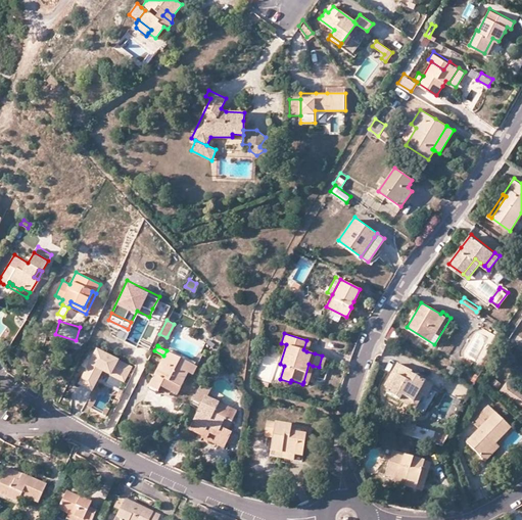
[(97,346),(81,381),(86,384),(92,387),(102,367),(124,377),(131,364),(97,346)]
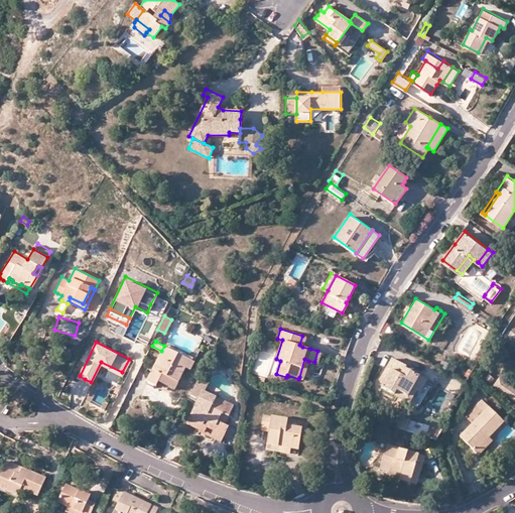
[(161,375),(176,383),(185,367),(189,369),(194,361),(164,346),(161,351),(153,368),(147,380),(155,385),(158,381),(161,375)]
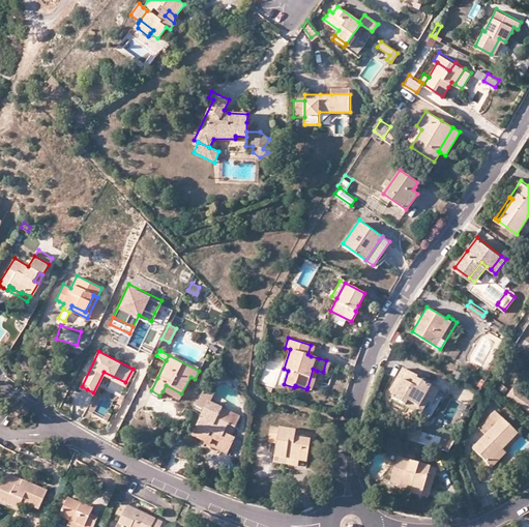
[(398,385),(393,392),(391,396),(405,405),(408,400),(417,405),(423,397),(429,400),(431,402),(438,389),(416,376),(416,375),(403,367),(400,372),(393,383),(398,385)]
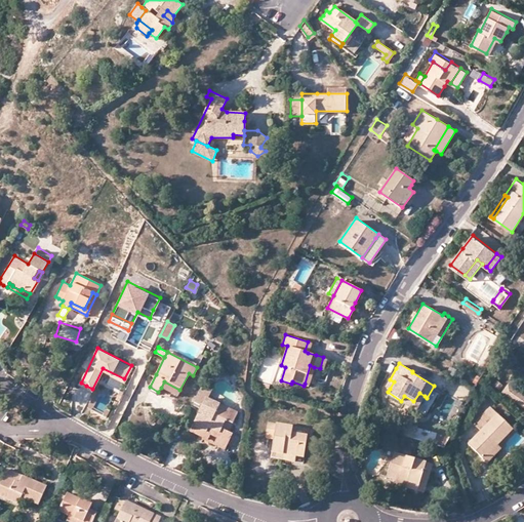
[(310,365),(305,384),(309,385),(314,367),(310,365)]
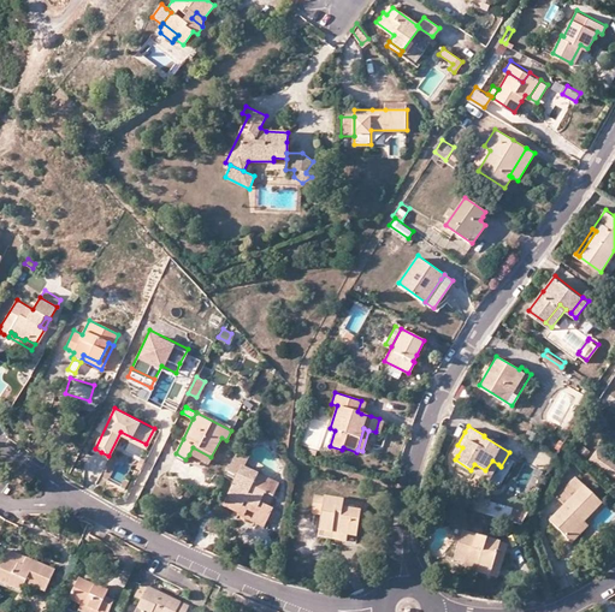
[(453,452),(457,456),(462,447),(457,445),(453,452)]
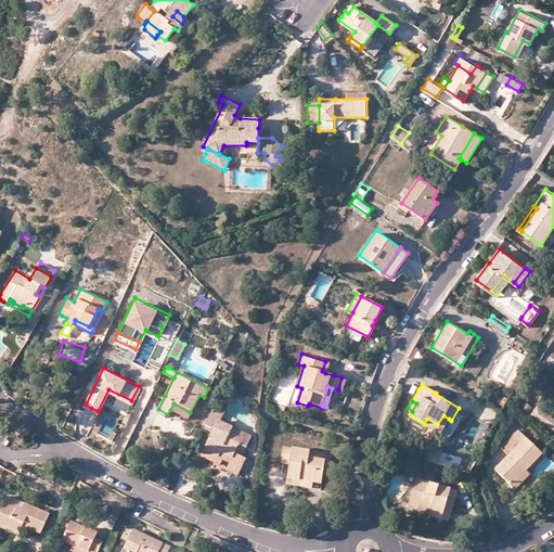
[(187,418),(190,412),(174,403),(170,410),(187,418)]
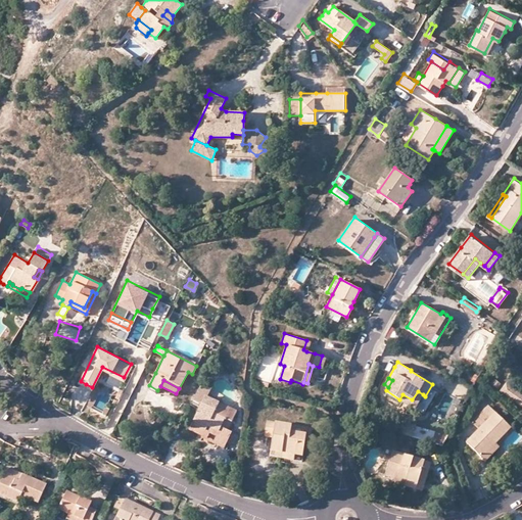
[(512,397),(517,390),(506,382),(501,388),(512,397)]
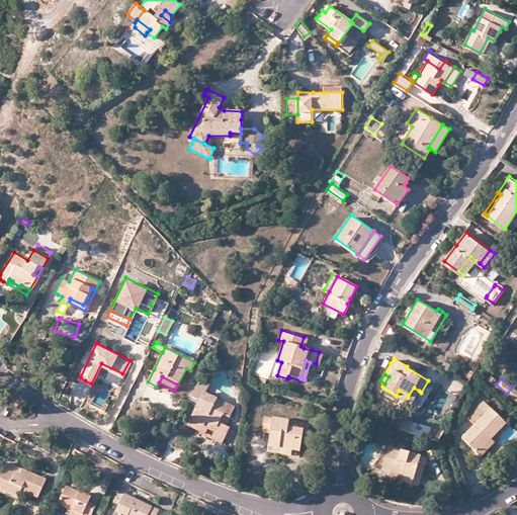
[(207,383),(198,379),(190,396),(199,400),(203,392),(207,383)]
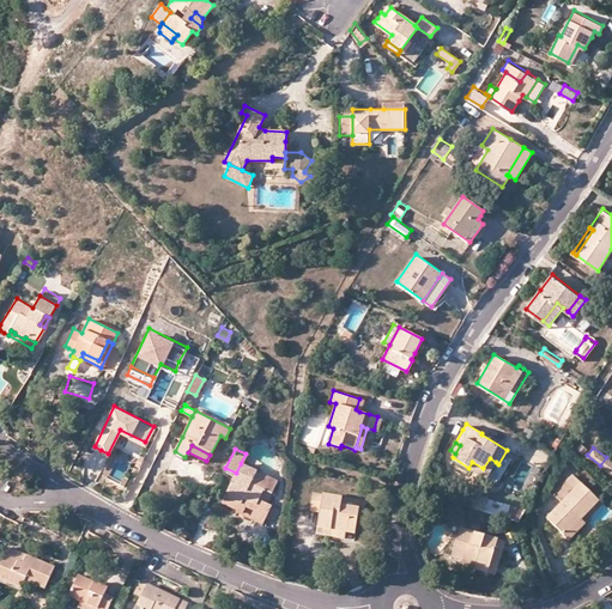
[(611,461),(606,457),(600,466),(611,474),(611,461)]
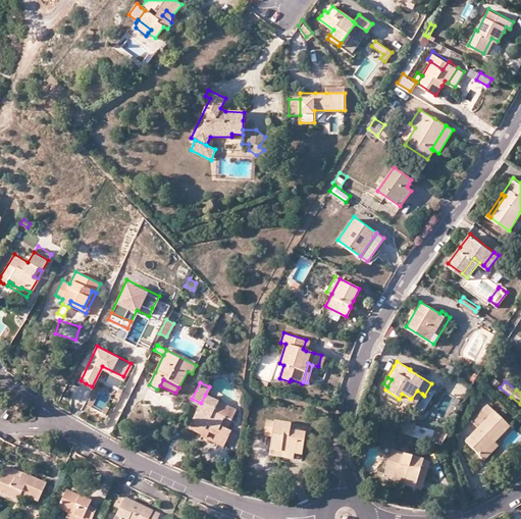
[(402,394),(399,399),(414,408),(422,394),(417,391),(411,399),(402,394)]
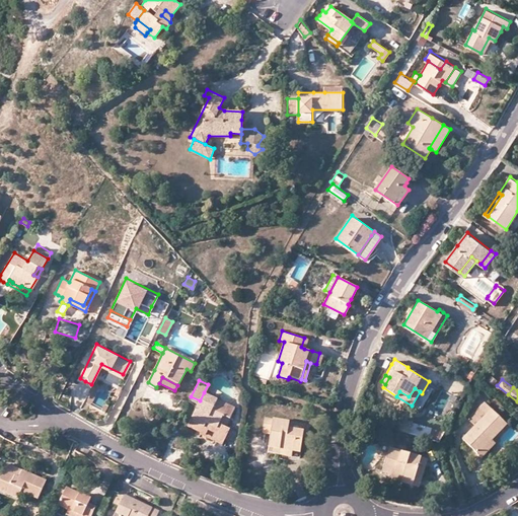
[(200,400),(190,421),(202,427),(204,423),(215,429),(211,438),(216,441),(221,444),(229,428),(225,426),(234,408),(204,392),(200,400)]
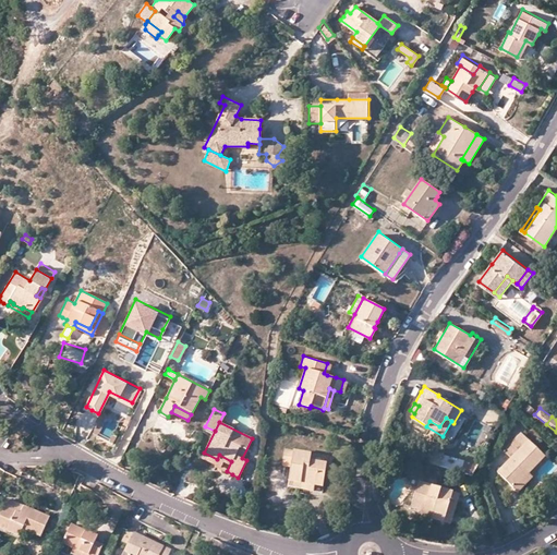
[(521,431),(515,437),(522,445),(510,457),(497,470),(509,481),(513,485),(528,471),(544,454),(521,431)]
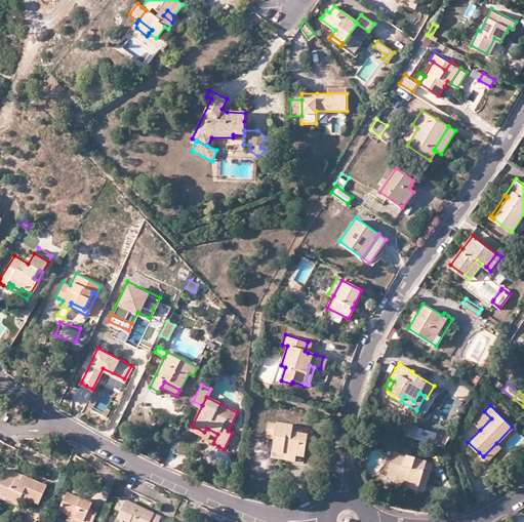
[(491,418),(484,411),(473,422),(480,430),(491,418)]
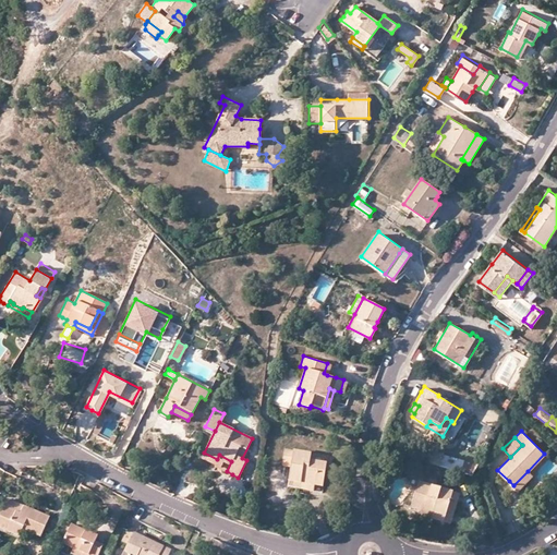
[(428,447),(426,456),(442,460),(444,451),(428,447)]
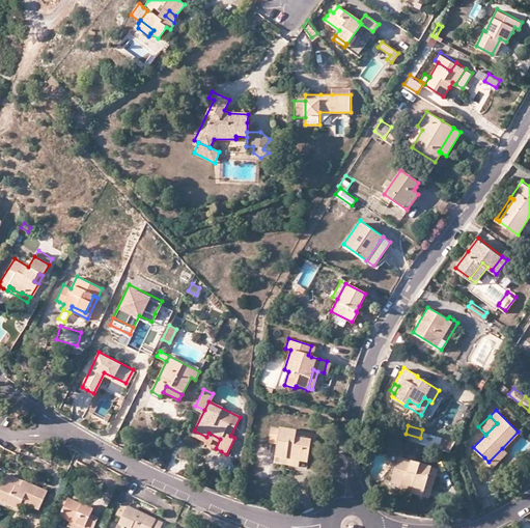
[(276,442),(275,456),(299,460),(303,461),(307,462),(309,439),(295,437),(296,431),(270,426),(268,441),(276,442)]
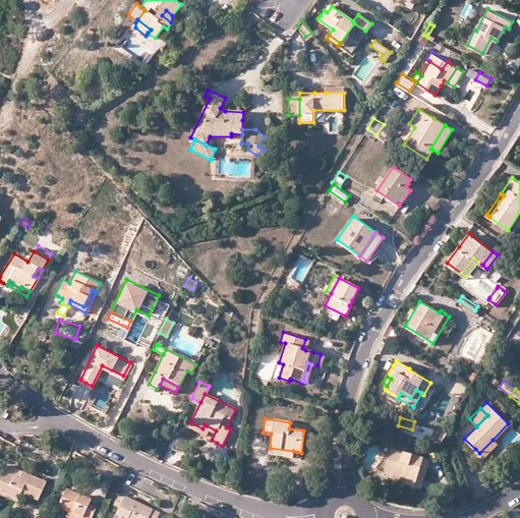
[(203,428),(190,422),(188,426),(200,433),(200,435),(212,440),(216,430),(205,424),(203,428)]
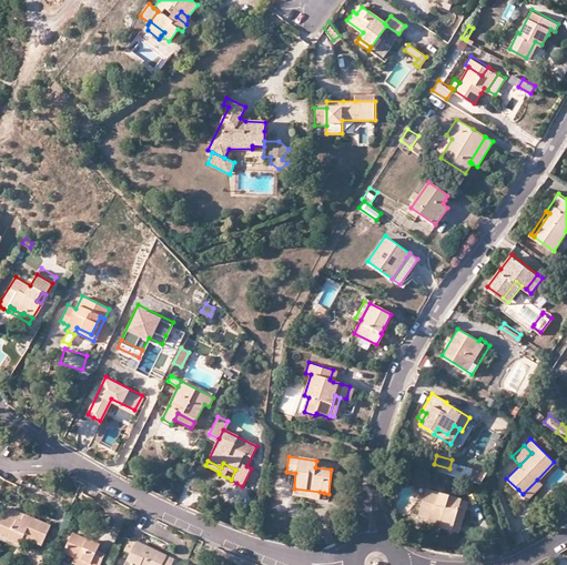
[(418,468),(406,465),(404,473),(414,476),(417,474),(418,468)]
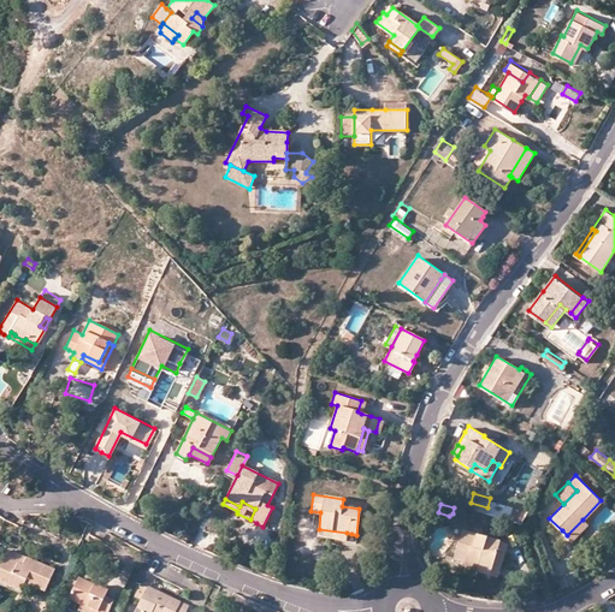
[(587,523),(583,520),(567,535),(572,540),(587,523)]
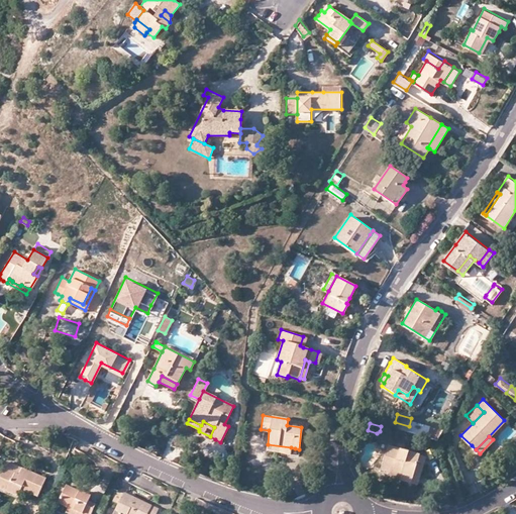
[(291,447),(268,444),(267,449),(290,453),(291,447)]
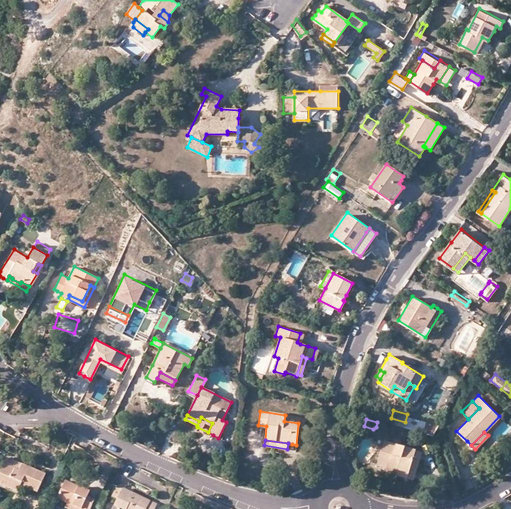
[(412,458),(419,460),(421,451),(402,445),(385,440),(377,465),(384,467),(383,471),(406,478),(412,458)]
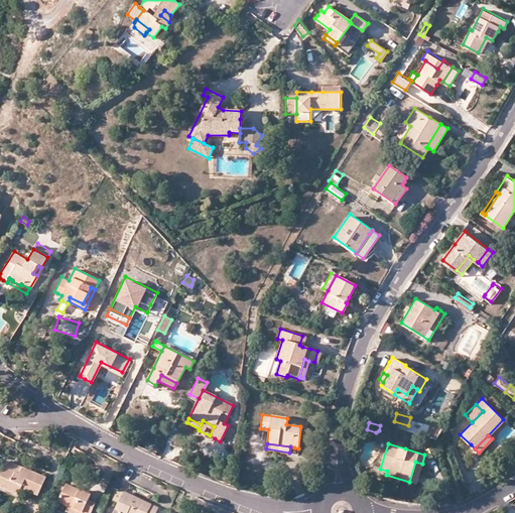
[(6,460),(3,467),(18,474),(21,466),(6,460)]
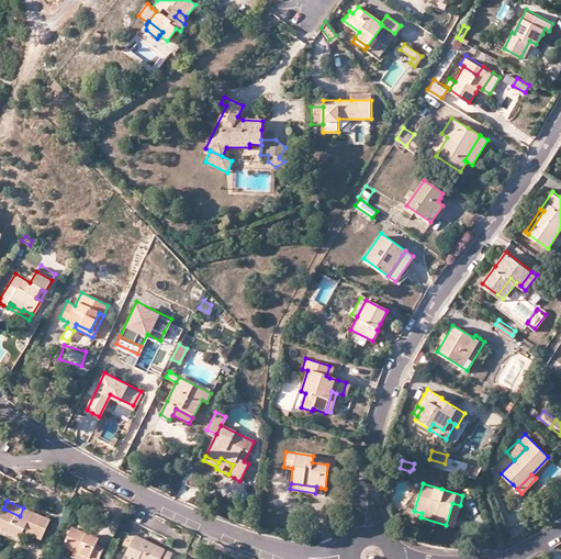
[(453,527),(460,505),(452,503),(446,525),(453,527)]
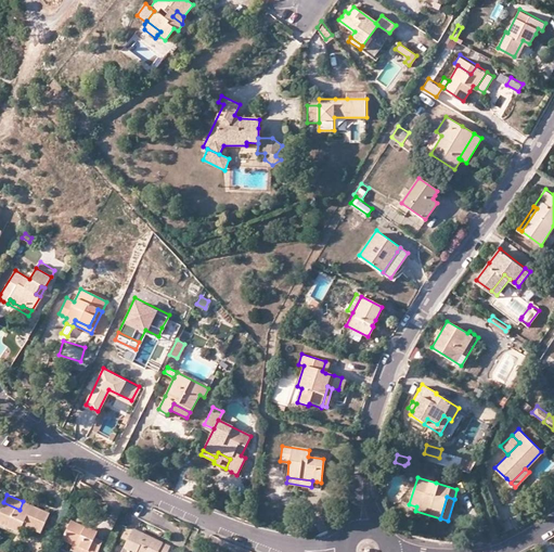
[(20,510),(3,502),(0,510),(0,522),(20,531),(23,524),(39,531),(44,520),(48,513),(23,501),(20,510)]
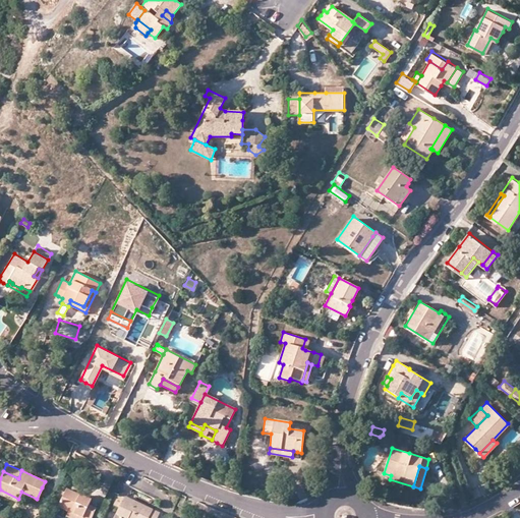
[(68,511),(67,512),(78,517),(90,517),(95,508),(91,505),(89,504),(91,499),(67,487),(58,507),(68,511)]
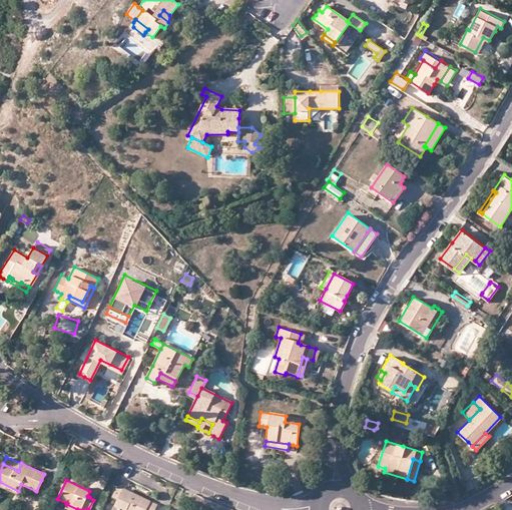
[(117,498),(122,488),(117,485),(112,495),(117,498)]
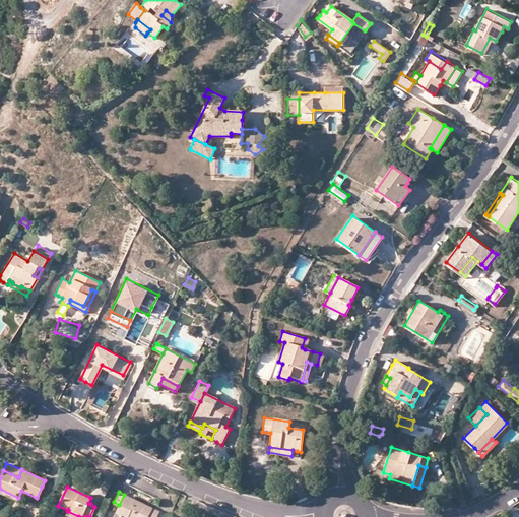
[(155,516),(158,511),(124,495),(119,505),(116,512),(126,516),(155,516)]
